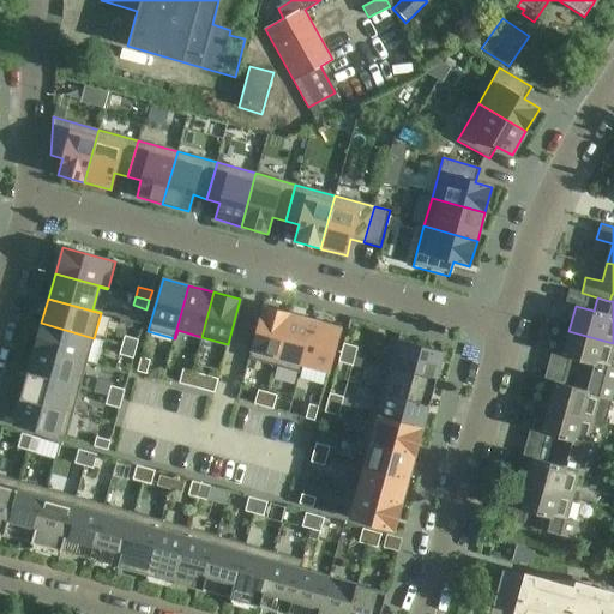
[(263,306),(248,359),(275,366),(289,313),(263,306)]
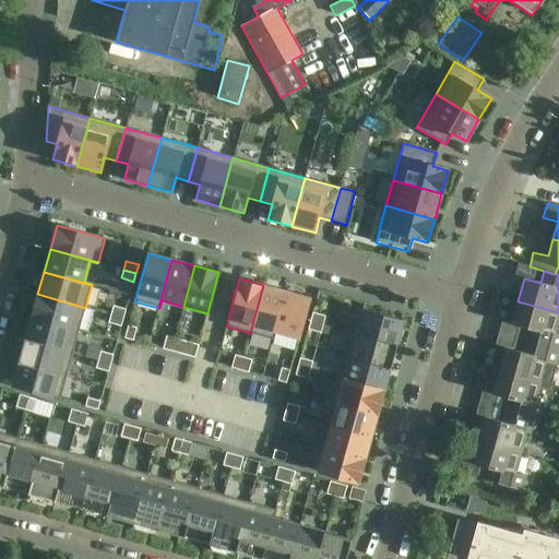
[(263,285),(250,333),(273,340),(286,292),(263,285)]
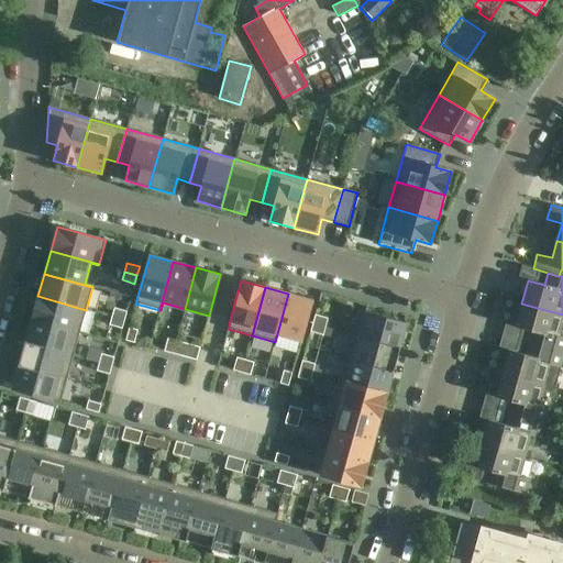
[(288,294),(275,342),(276,342),(278,334),(300,341),(312,300),(288,294)]
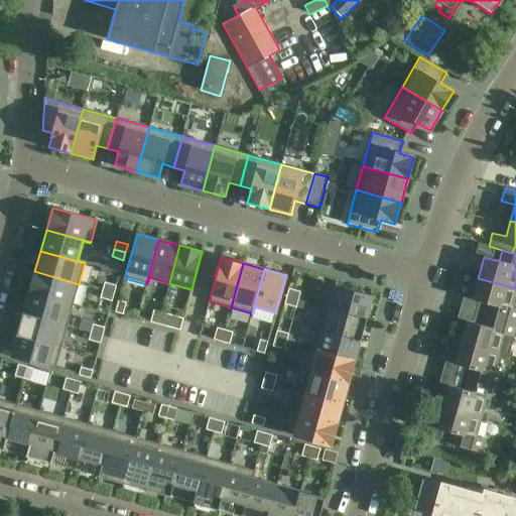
[(34,271),(28,292),(73,305),(79,284),(34,271)]
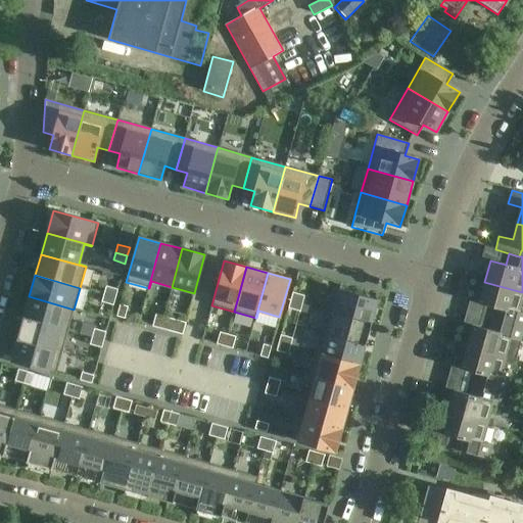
[(490,319),(522,327),(522,313),(518,312),(522,297),(522,292),(484,282),(478,303),(493,308),(490,319)]
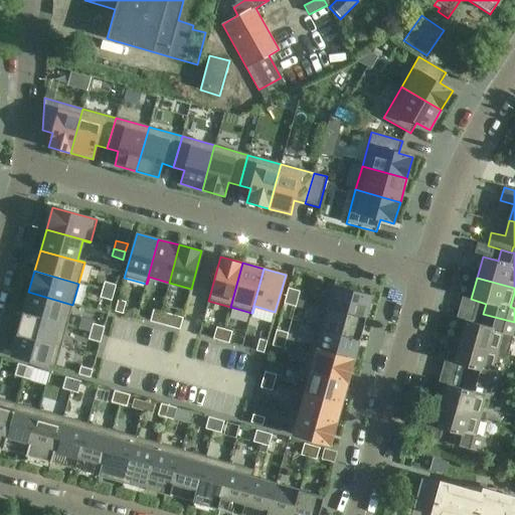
[(104,282),(102,290),(114,293),(116,286),(104,282)]
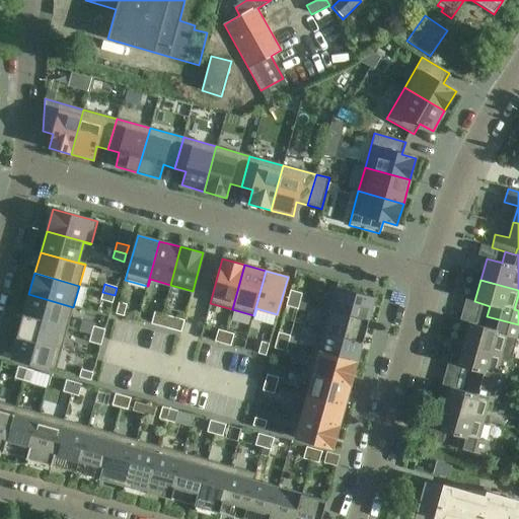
[(329,286),(323,308),(368,320),(374,299),(329,286)]
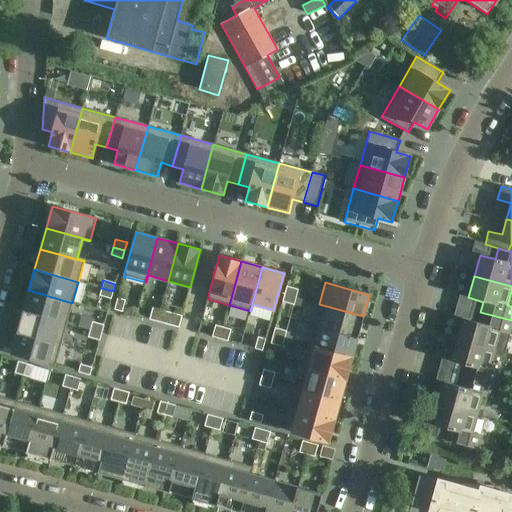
[(286,286),(284,294),(296,297),(298,290),(286,286)]
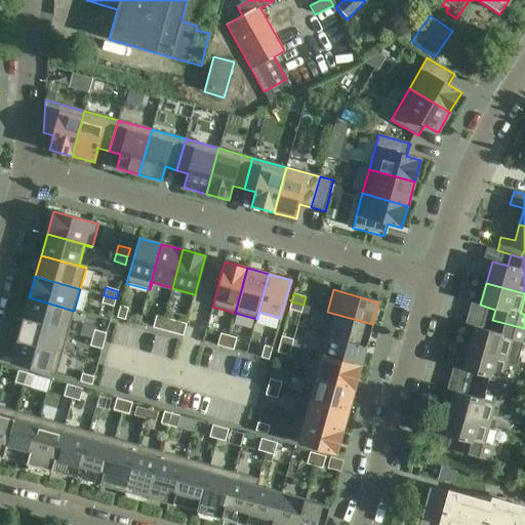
[(104,295),(102,304),(114,307),(116,298),(104,295)]
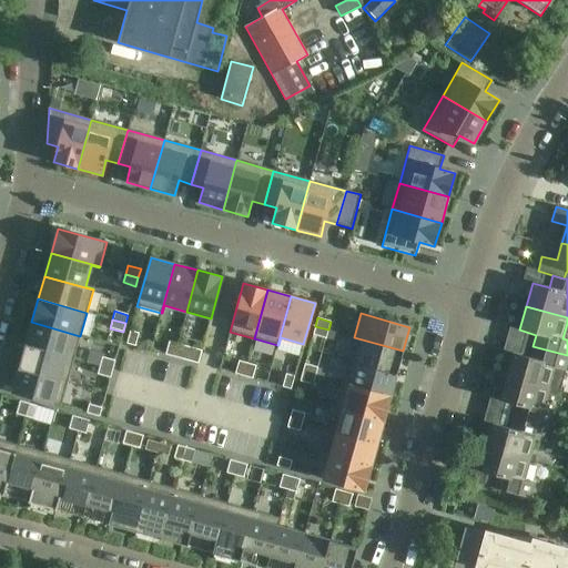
[(31,322),(24,345),(73,358),(80,336),(31,322)]
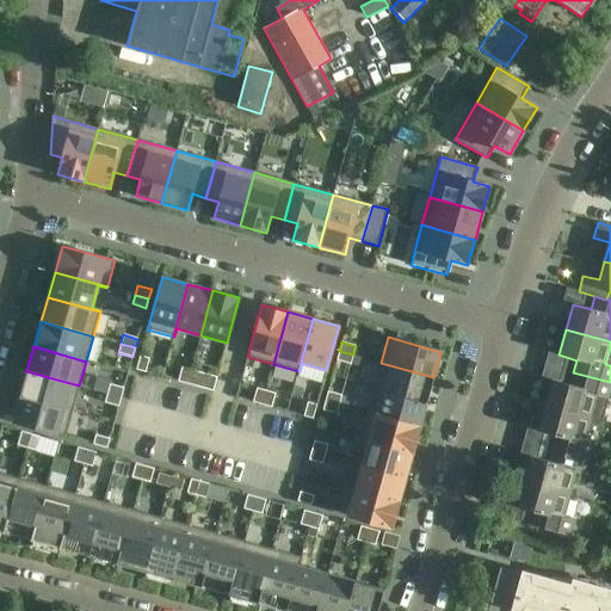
[(339,351),(337,360),(350,364),(353,355),(339,351)]
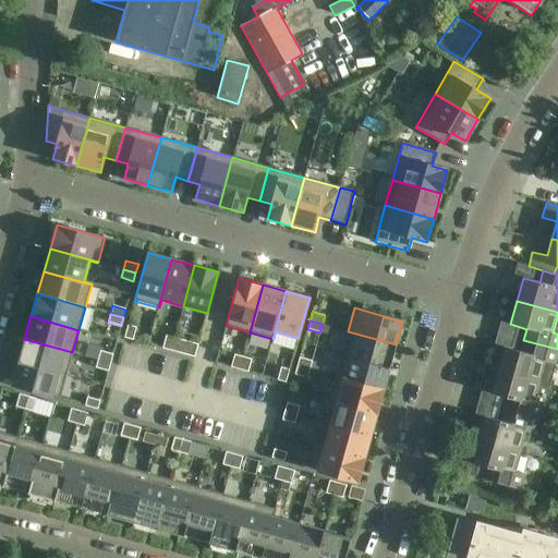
[(128,325),(124,338),(133,340),(136,327),(128,325)]
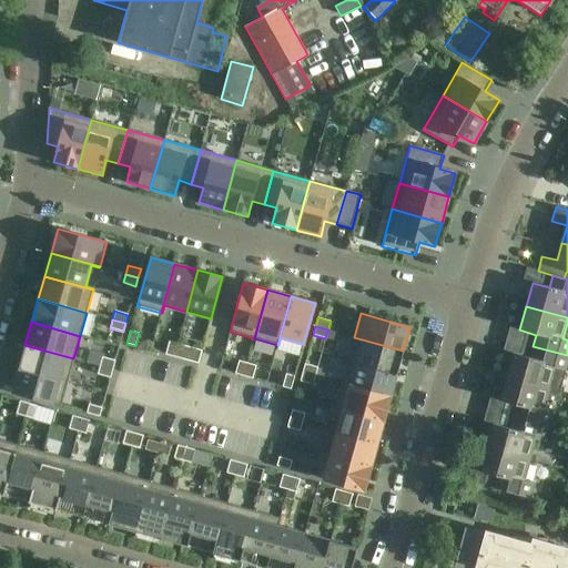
[(354,337),(347,361),(396,374),(403,351),(354,337)]
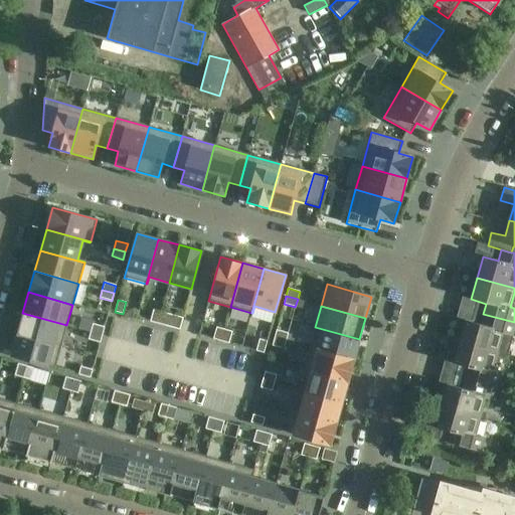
[(153,310),(150,322),(157,324),(161,312),(153,310)]
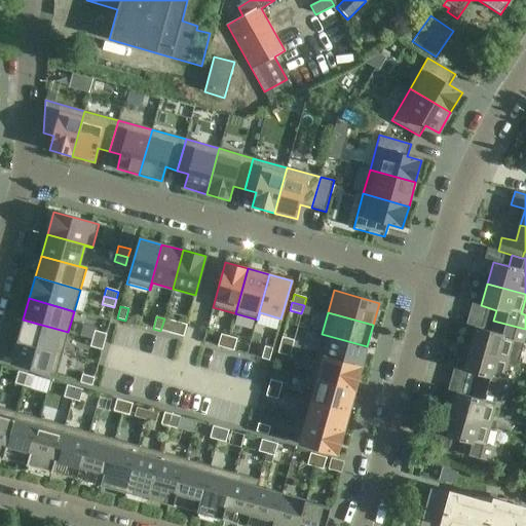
[(164,318),(160,331),(168,333),(172,321),(164,318)]
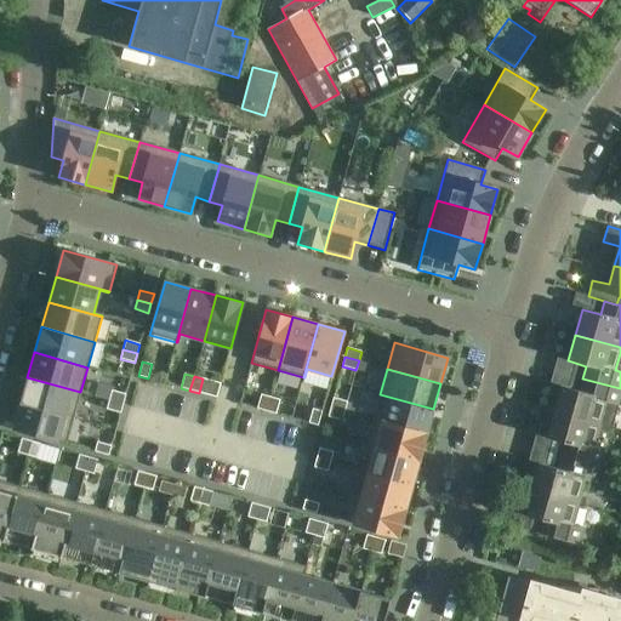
[(27,377),(21,403),(74,417),(80,392),(27,377)]
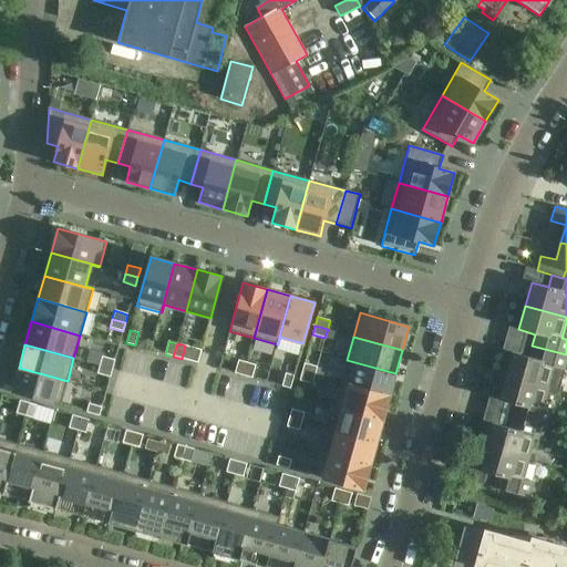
[(566,359),(566,354),(532,346),(528,358),(512,353),(505,377),(553,390),(554,384),(549,383),(554,368),(564,370),(566,359)]
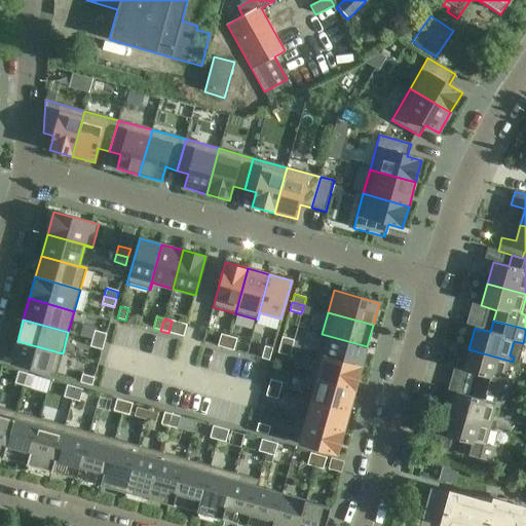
[(95,331),(92,339),(104,342),(106,334),(95,331)]
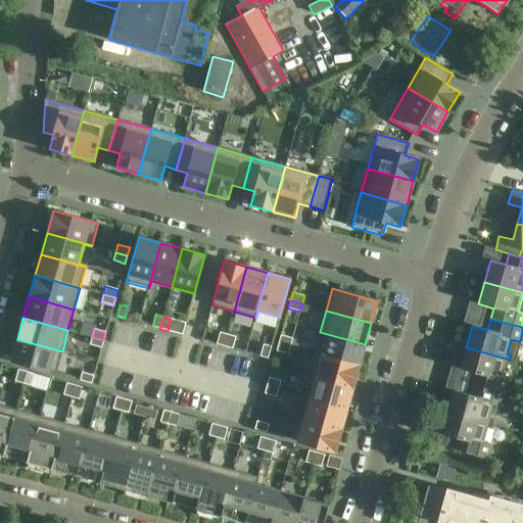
[(220,332),(217,344),(224,346),(228,335),(220,332)]
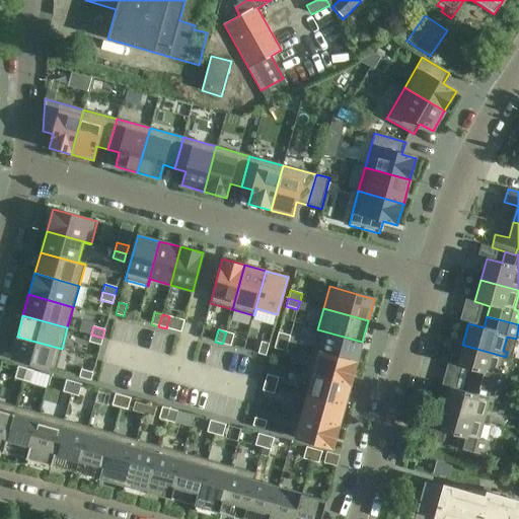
[(317,329),(311,351),(357,363),(362,342),(317,329)]
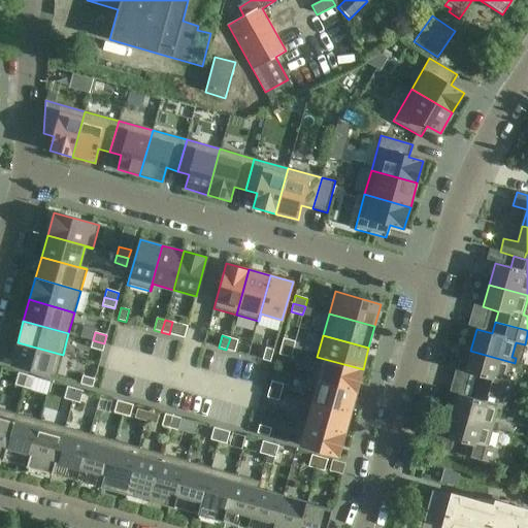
[(230,338),(226,350),(234,352),(237,340),(230,338)]
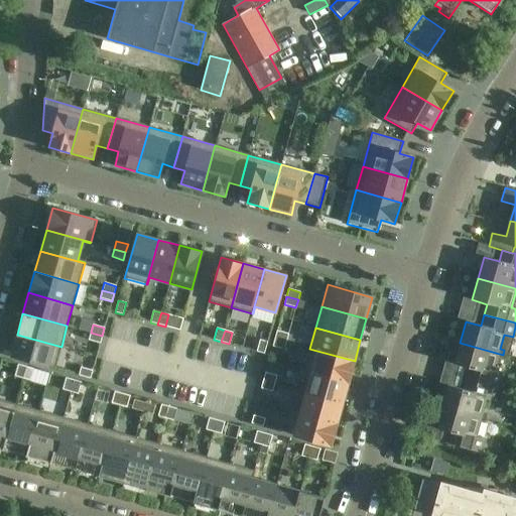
[(276,331),(274,339),(286,342),(288,334),(276,331)]
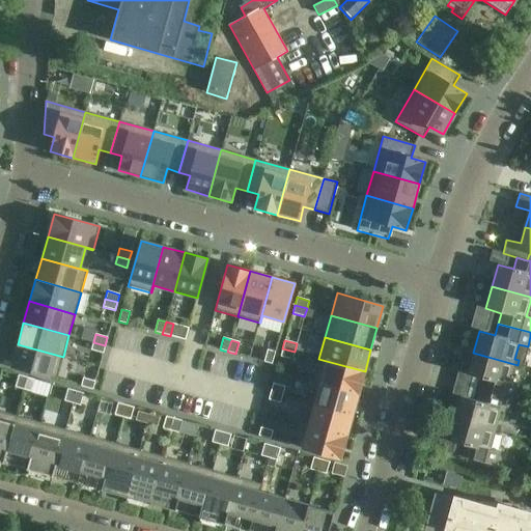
[(93,342),(90,351),(103,354),(105,345),(93,342)]
